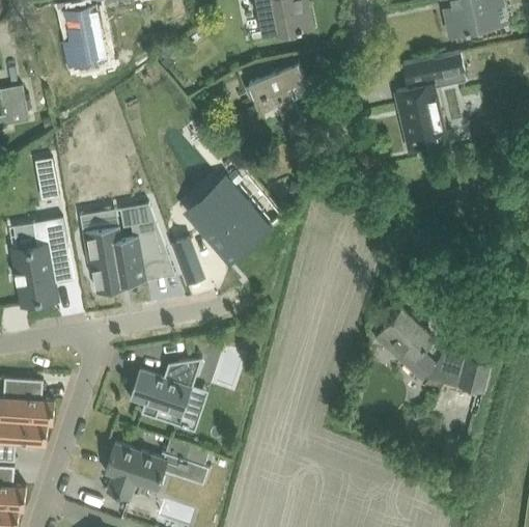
[(254,0),(261,36),(275,33),(275,35),(289,32),(310,28),(306,8),(302,9),(300,0),(254,0)]
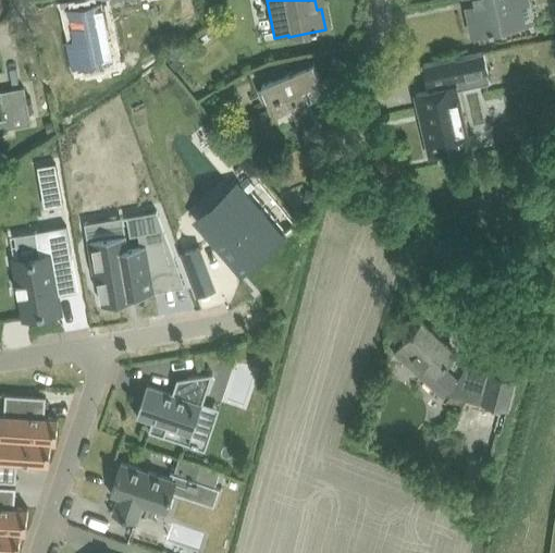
[(525,0),(471,0),(479,36),(520,27),(517,9),(526,7),(525,0)]
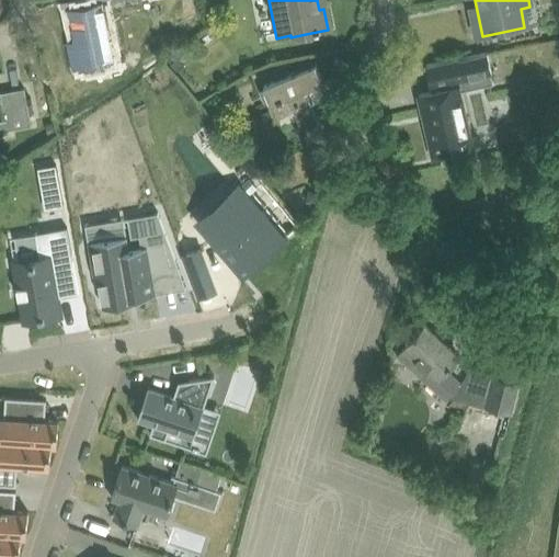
[(100,6),(90,8),(68,12),(75,45),(69,46),(75,70),(112,63),(100,6)]
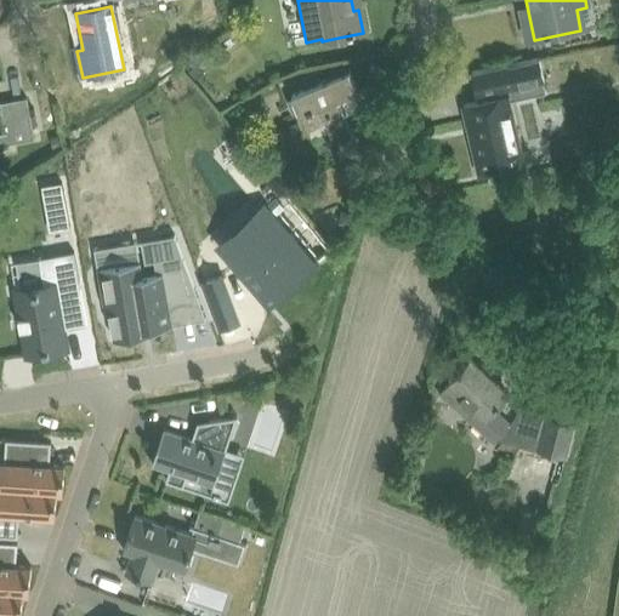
[(537,63),(471,77),(477,100),(511,92),(514,104),(545,97),(537,63)]
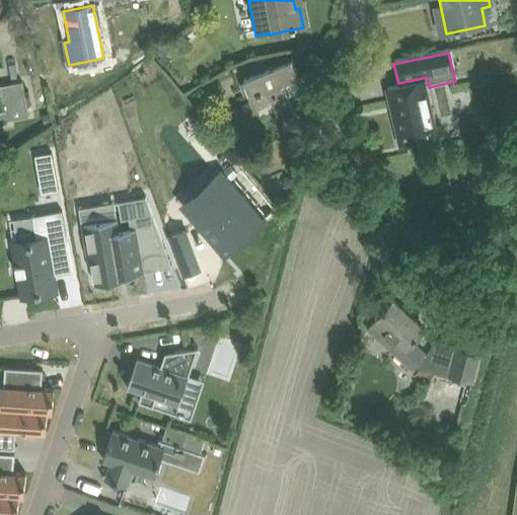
[(255,112),(271,105),(278,124),(293,118),(283,90),(284,89),(283,85),(297,79),(290,63),(266,72),(262,63),(248,69),(252,78),(242,82),(255,112)]
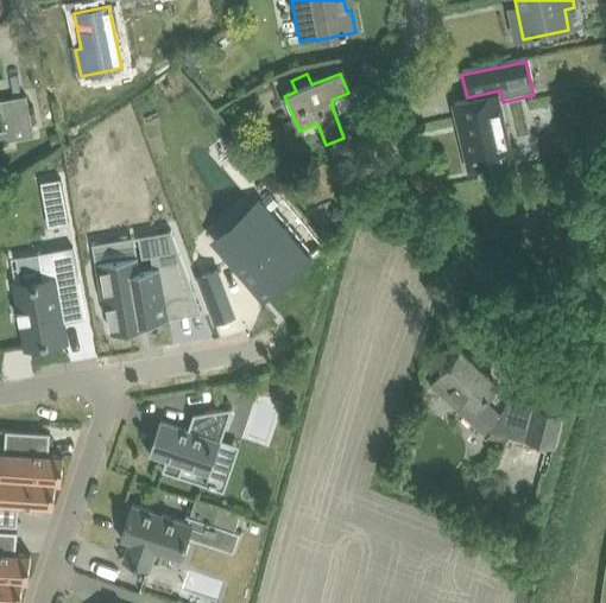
[(494,97),(477,101),(453,107),(469,176),(511,166),(494,97)]
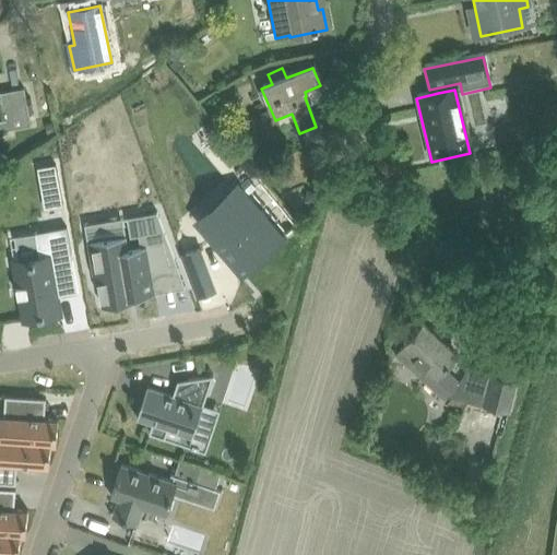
[(0,134),(30,129),(26,113),(22,92),(20,92),(22,102),(0,106),(0,134)]
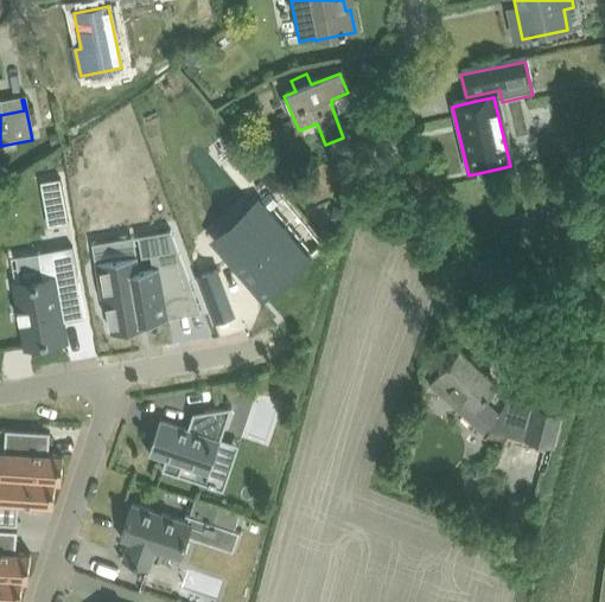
[(59,179),(42,183),(49,226),(67,224),(59,179)]
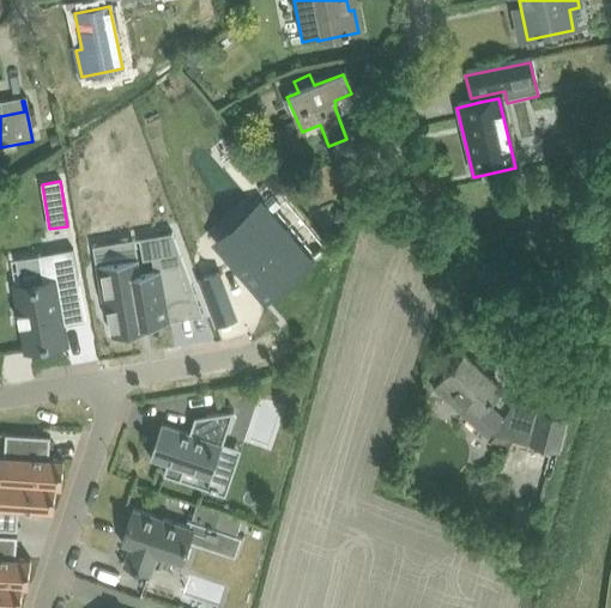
[(278,210),(270,200),(262,206),(271,216),(278,210)]
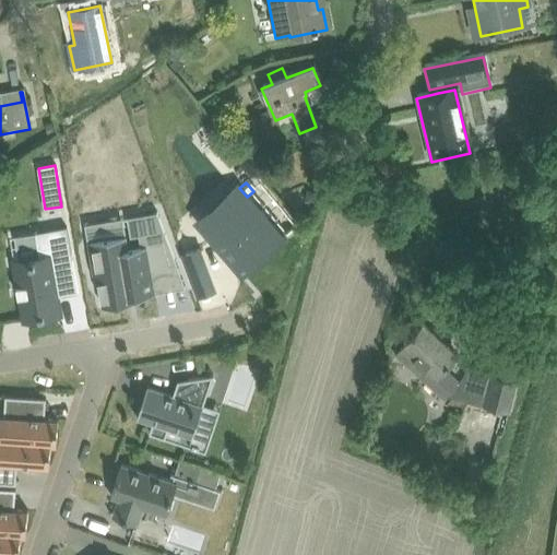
[(305,197),(301,205),(313,210),(318,197),(309,193),(305,197)]
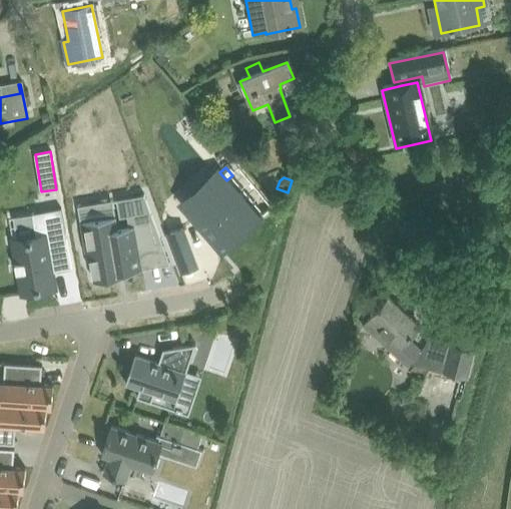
[(226,180),(187,214),(221,255),(261,220),(226,180)]
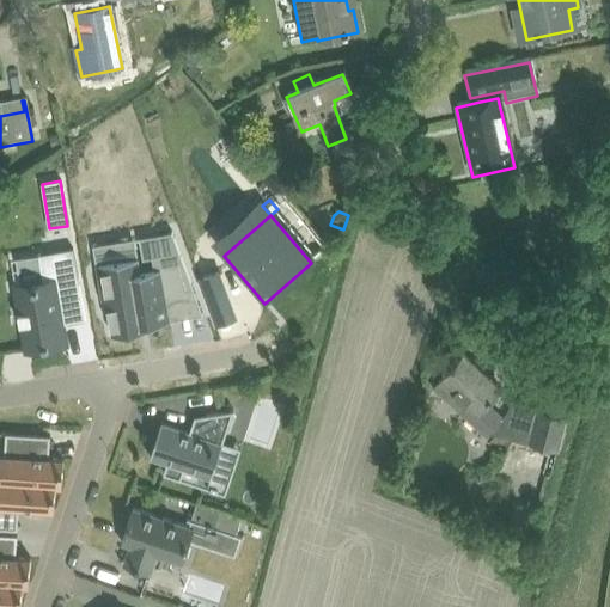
[(136,261),(95,268),(101,304),(104,302),(111,338),(135,333),(134,329),(148,326),(168,323),(164,299),(193,294),(171,234),(138,240),(141,261),(151,259),(153,273),(139,275),(136,261)]
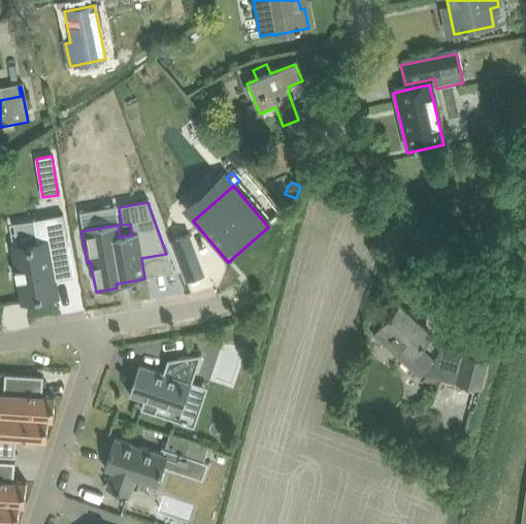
[(19,270),(13,271),(15,282),(18,281),(22,302),(56,297),(52,274),(69,272),(70,277),(72,277),(62,216),(32,221),(36,244),(15,249),(19,270)]
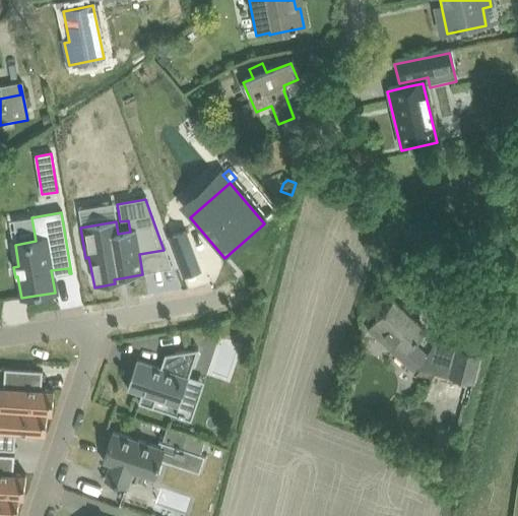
[(191,253),(184,235),(167,241),(174,260),(191,253)]
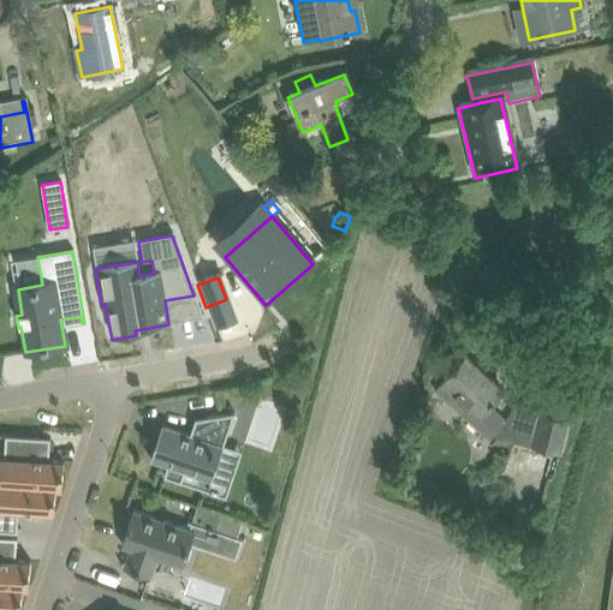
[(448,378),(446,381),(433,396),(488,447),(495,438),(507,426),(488,408),(501,394),(465,360),(448,378)]
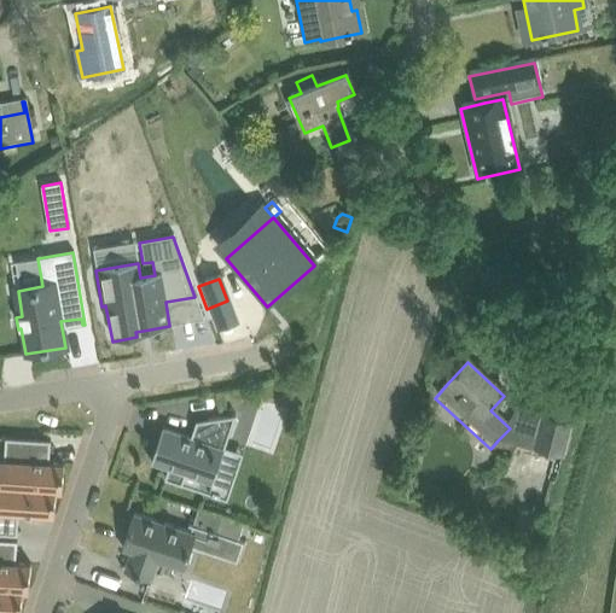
[(167,472),(163,482),(181,488),(185,478),(211,486),(234,418),(195,424),(190,439),(162,430),(150,466),(167,472)]
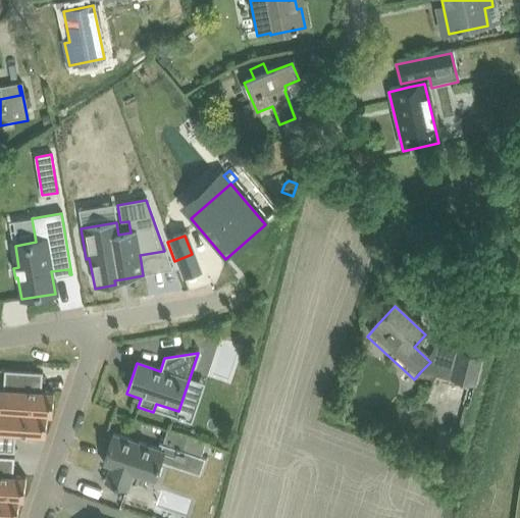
[(436,355),(430,362),(420,372),(474,386),(480,361),(457,355),(456,360),(436,355)]
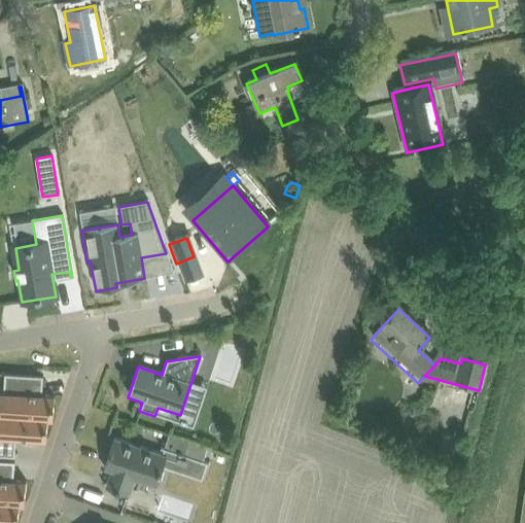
[(3,377),(2,395),(0,395),(0,416),(51,420),(54,398),(40,397),(41,379),(3,377)]
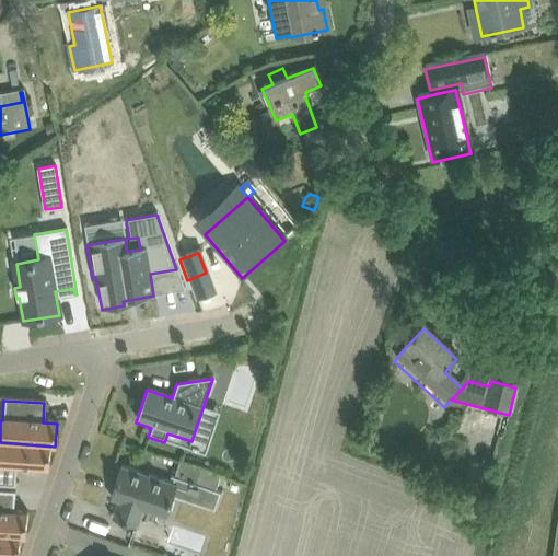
[(55,449),(55,447),(0,442),(0,487),(14,488),(15,468),(48,471),(49,448),(55,449)]
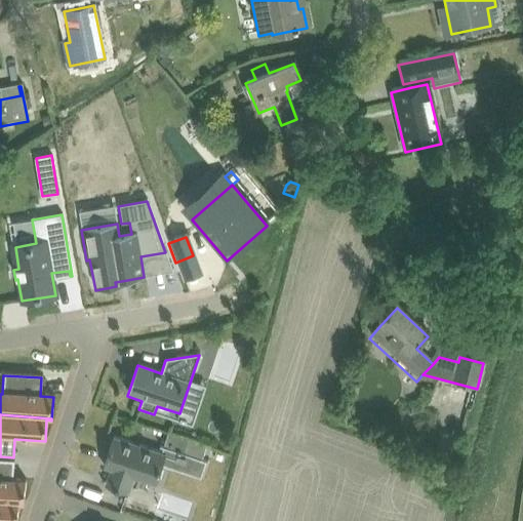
[(159,448),(158,449),(162,450),(166,452),(165,456),(162,467),(200,480),(205,465),(206,466),(207,464),(201,462),(205,448),(167,436),(162,449),(159,448)]
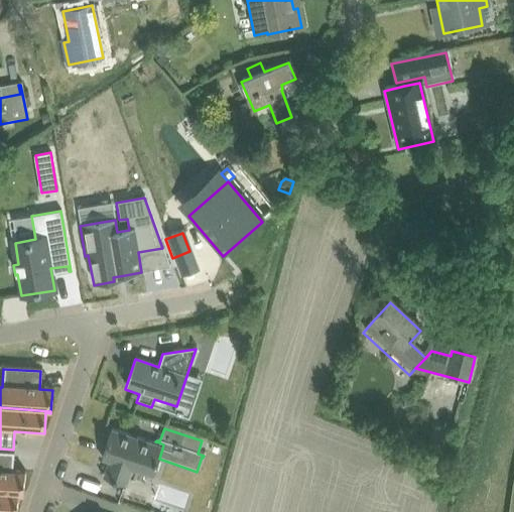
[(111,431),(101,461),(108,464),(103,480),(126,487),(131,471),(152,478),(159,459),(162,449),(111,431)]
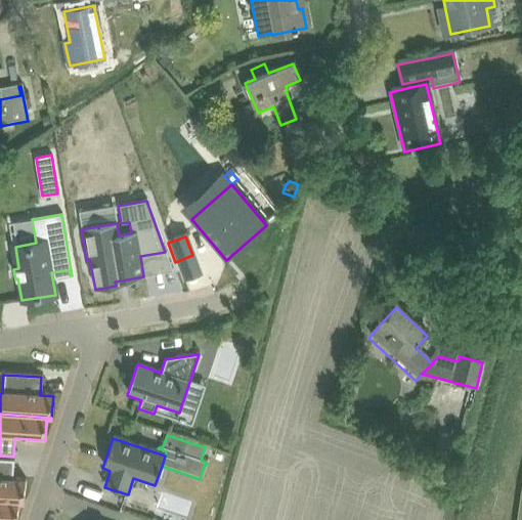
[(25,481),(12,480),(13,462),(0,461),(0,501),(24,503),(25,481)]
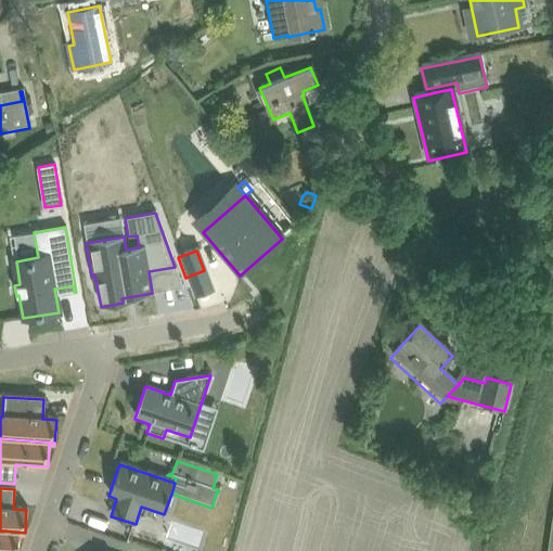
[(24,535),(25,533),(0,530),(0,550),(16,550),(18,534),(24,535)]
